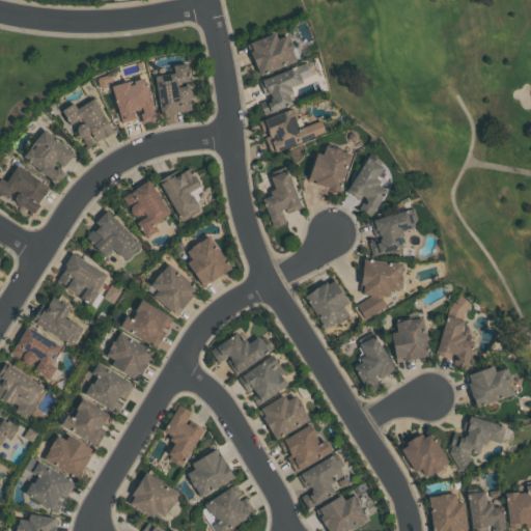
[(276,38),(285,35),(296,60),(259,76),(250,53),(249,53),(245,44),(274,32),(275,34),(276,38)]
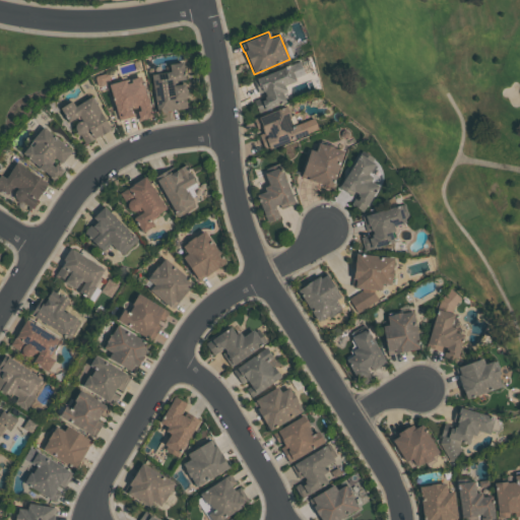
[(285,101),(257,113),(253,102),(260,99),(252,79),(299,61),(304,74),(295,78),(296,80),(283,85),(285,90),(281,92),(285,101)]
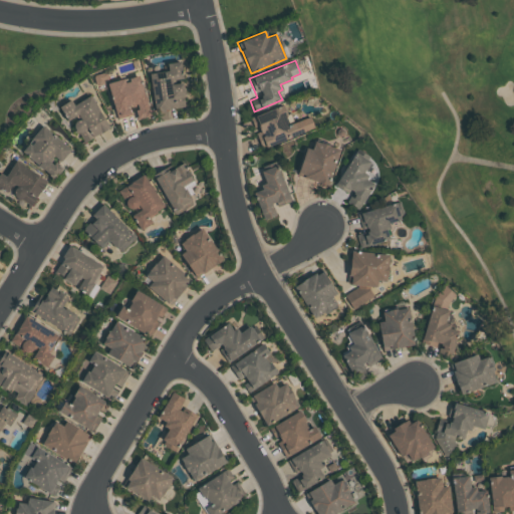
[(183,81),(185,96),(183,96),(185,106),(174,108),(174,107),(155,110),(149,72),(168,69),(167,63),(180,61),(183,77),(171,79),(172,83),(183,81)]
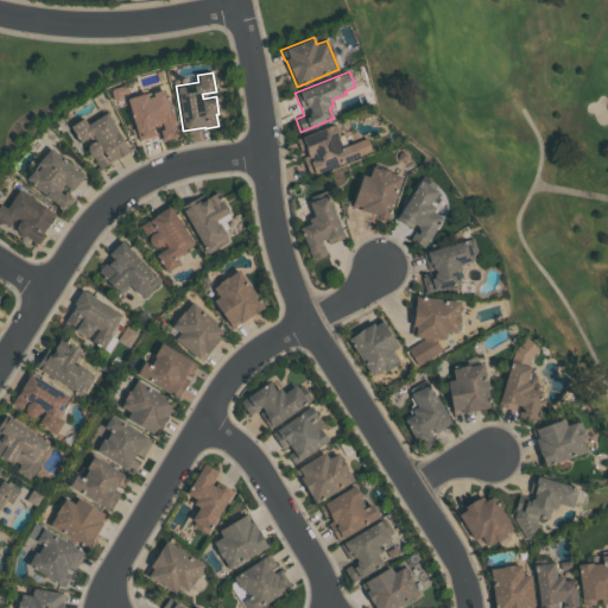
[(152,93),(165,88),(178,137),(160,141),(158,130),(163,128),(160,122),(152,125),(154,137),(139,140),(127,99),(146,93),(147,96),(152,95),(152,93)]
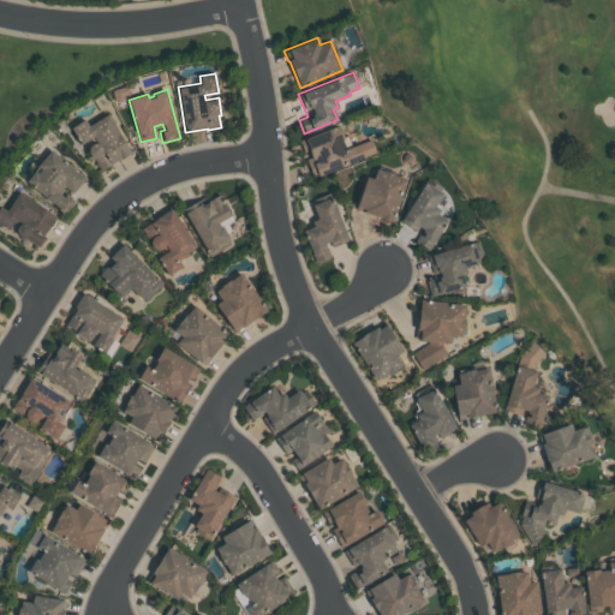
[(107,113),(130,151),(109,163),(111,165),(101,171),(94,157),(93,157),(93,156),(91,156),(90,156),(90,155),(89,155),(89,154),(88,153),(88,151),(88,150),(88,149),(88,148),(88,147),(89,147),(89,145),(90,144),(91,144),(91,143),(93,143),(94,143),(95,143),(96,143),(93,137),(81,144),(70,126),(83,118),(88,125),(107,113)]
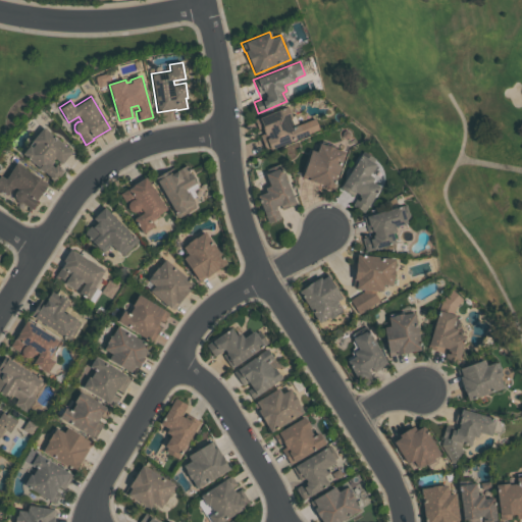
[(253,119),(288,105),(295,125),(314,117),(318,129),(266,151),(262,142),(266,141),(262,128),(258,131),(253,119)]
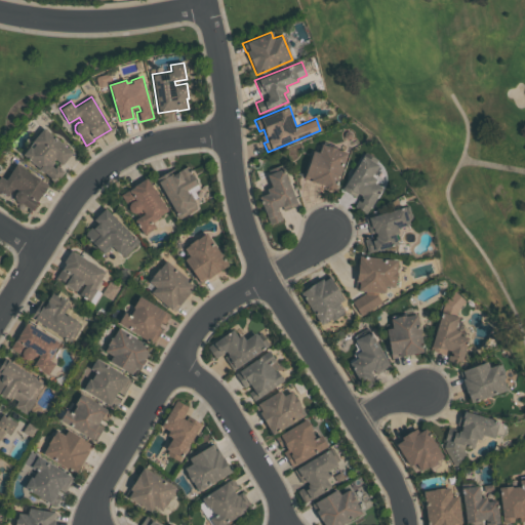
[(31,140),(42,127),(72,153),(62,164),(54,159),(50,164),(53,167),(55,165),(64,172),(54,183),(21,154),(28,146),(31,148),(34,144),(31,140)]
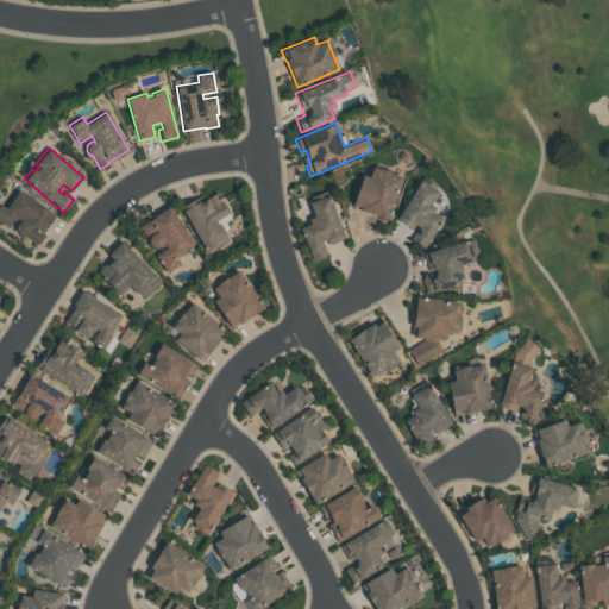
[(369,176),(372,165),(403,176),(389,219),(352,206),(363,174),(369,176)]
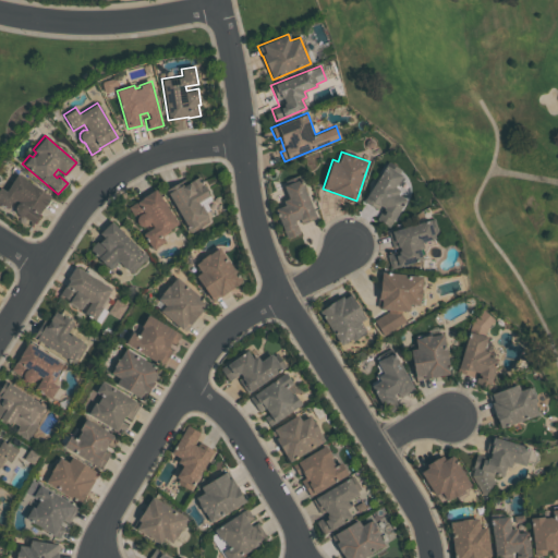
[(385,165),(402,174),(395,186),(400,190),(397,194),(405,199),(389,227),(377,219),(384,207),(379,205),(377,209),(363,202),(385,165)]
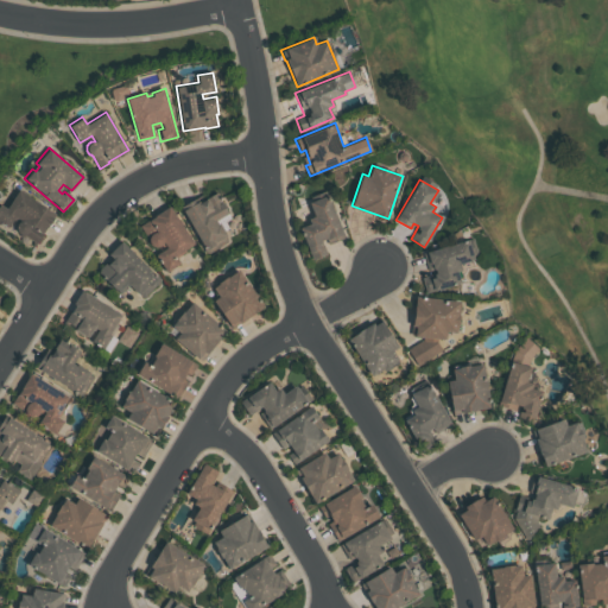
[(21,236),(20,236),(19,236),(19,233),(18,233),(17,232),(16,230),(16,229),(16,228),(16,226),(16,225),(16,223),(17,222),(18,221),(19,221),(19,220),(14,216),(6,228),(0,223),(0,204),(6,208),(19,189),(55,214),(33,246),(31,245),(33,241),(26,236),(24,236),(21,236)]
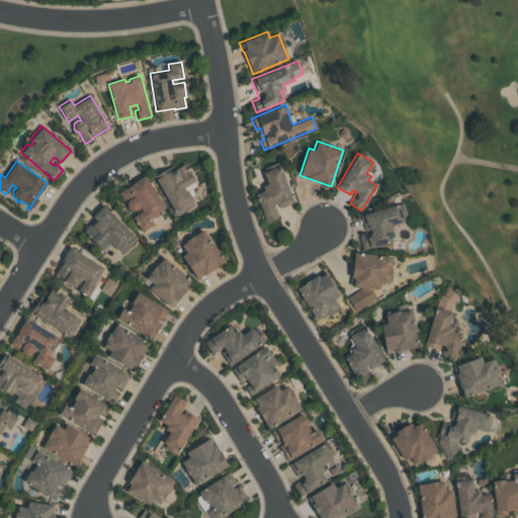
[(184,163),(194,181),(183,187),(184,190),(186,189),(192,200),(191,201),(193,205),(176,216),(154,175),(168,167),(170,171),(184,163)]
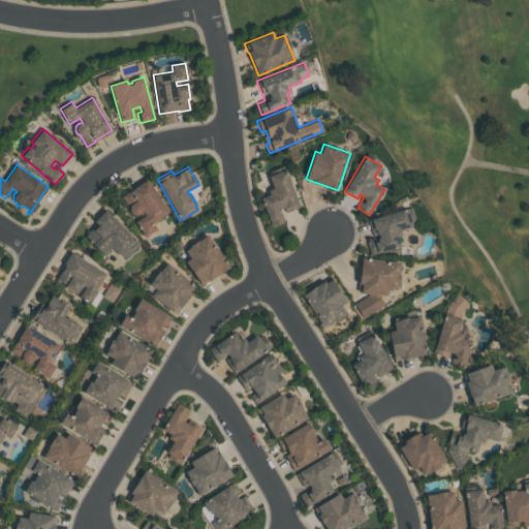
[(269,176),(285,168),(300,207),(284,212),(282,207),(279,208),(284,222),(271,226),(260,197),(270,193),(268,189),(273,187),(269,176)]
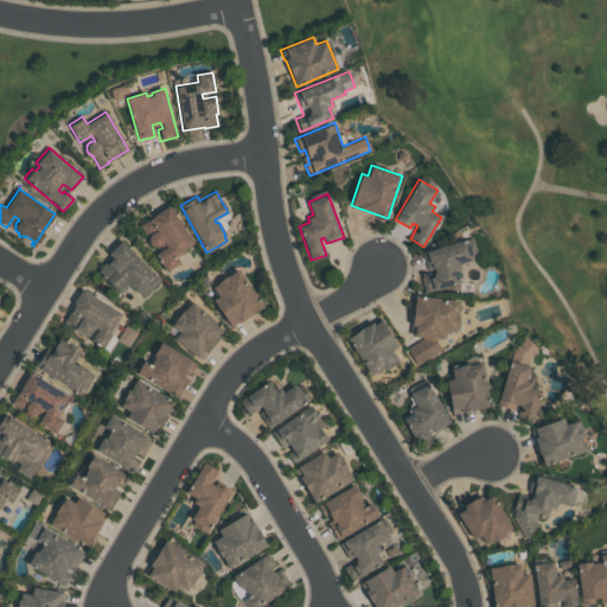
[(164,243),(161,243),(160,244),(160,246),(158,246),(157,247),(155,247),(153,247),(152,246),(151,244),(149,243),(148,243),(146,243),(146,242),(146,241),(146,236),(139,225),(168,206),(193,243),(174,255),(180,263),(166,273),(154,254),(166,247),(164,243)]
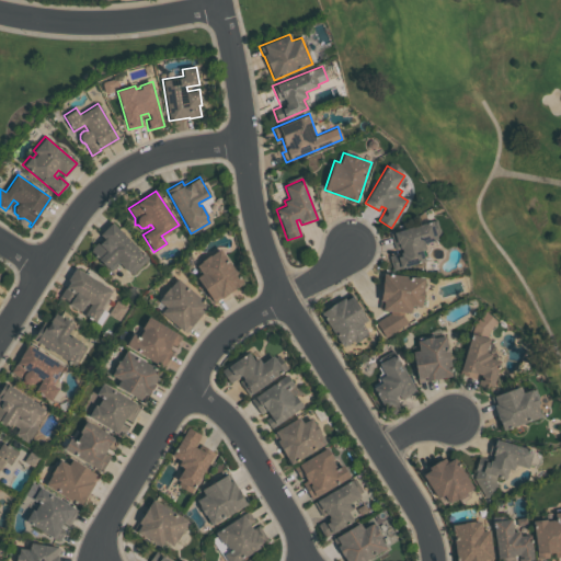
[(436,219),(442,238),(424,243),(426,249),(422,250),(425,261),(392,270),(388,256),(396,254),(390,232),(436,219)]
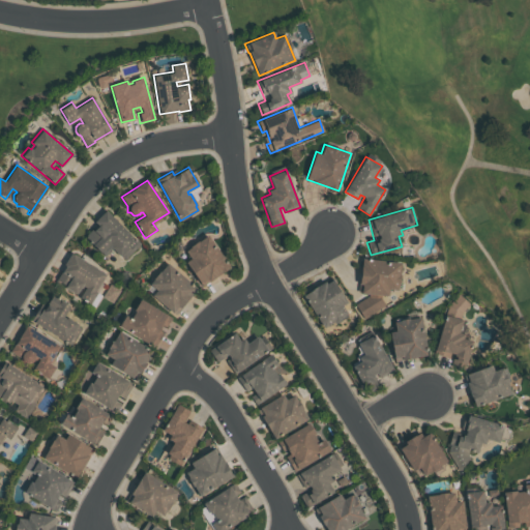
[(93,227),(91,226),(96,222),(95,221),(106,210),(140,245),(124,260),(109,244),(99,253),(85,237),(87,235),(86,234),(93,227)]
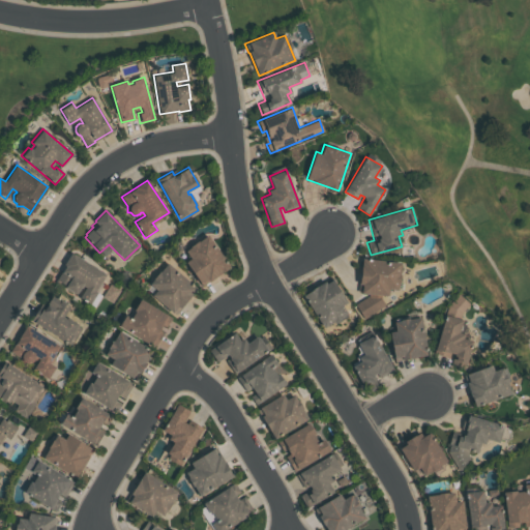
[(184,251),(207,235),(229,266),(202,286),(185,262),(190,258),(184,251)]
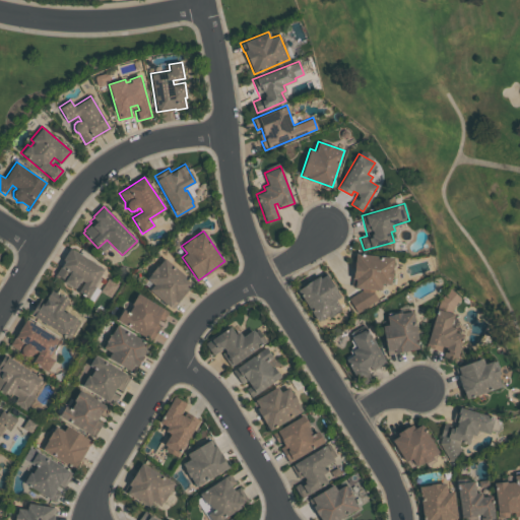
[(62,259),(69,248),(104,269),(98,277),(101,279),(95,286),(99,289),(91,301),(77,291),(83,282),(80,280),(74,288),(70,285),(69,287),(61,282),(62,280),(54,275),(60,266),(61,266),(64,261),(62,259)]
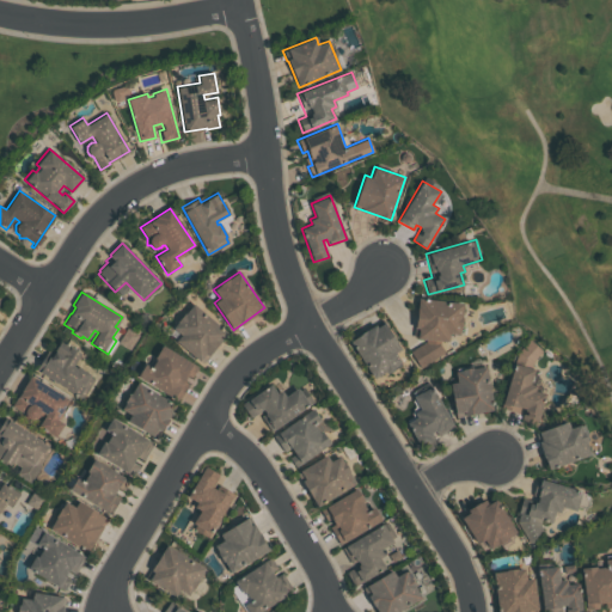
[(440,344),(445,353),(420,367),(409,352),(424,342),(424,340),(414,338),(418,298),(463,303),(460,335),(448,334),(448,342),(440,341),(440,344)]
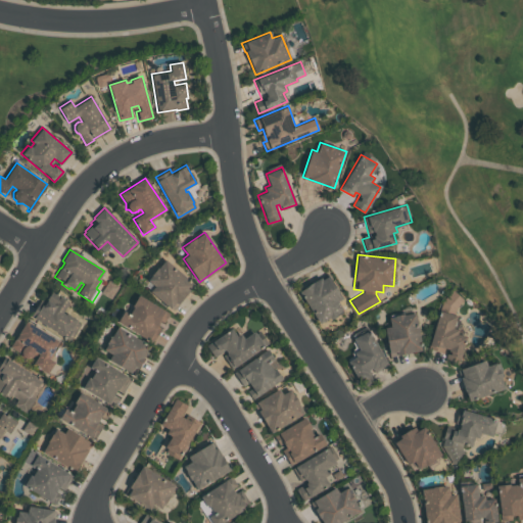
[(147,280),(164,258),(194,284),(172,311),(150,291),(154,286),(147,280)]
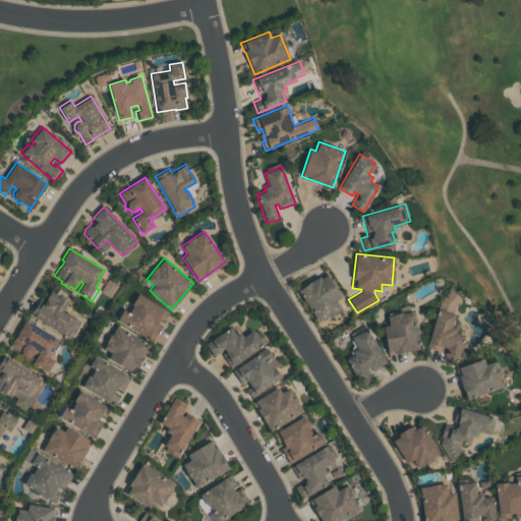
[(336,299),(342,309),(320,324),(298,289),(320,276),(321,278),(328,274),(341,296),(336,299)]
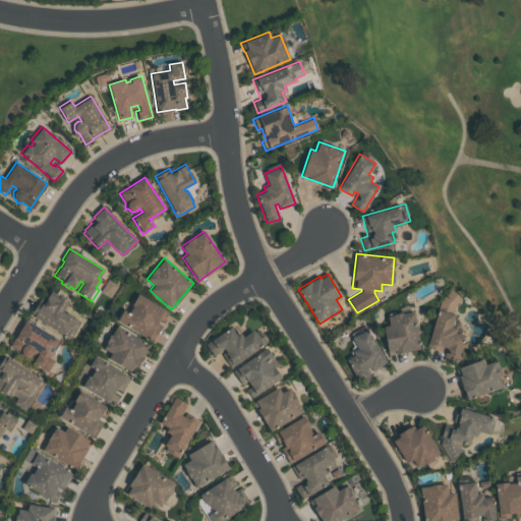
[(442,301),(452,308),(461,297),(451,289),(442,301)]
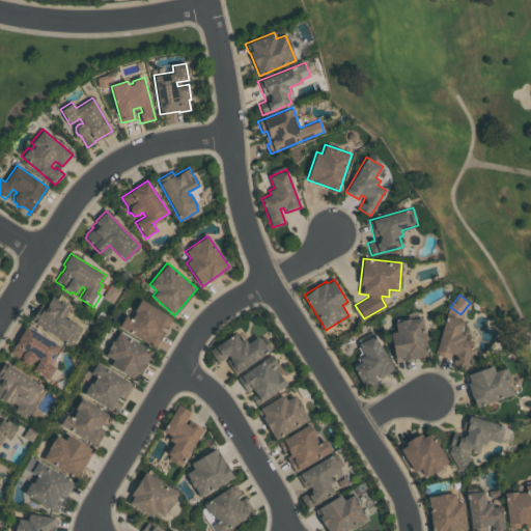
[(44,310),(51,298),(58,303),(60,301),(71,307),(63,318),(65,319),(66,317),(78,325),(77,327),(82,330),(71,347),(30,322),(38,308),(42,310),(43,309),(44,310)]
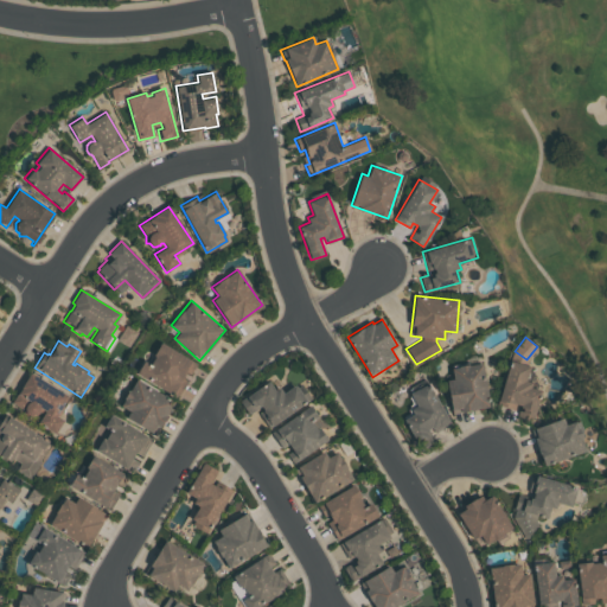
[(186,381),(177,397),(135,374),(144,360),(149,364),(154,356),(153,355),(160,343),(197,364),(190,376),(185,372),(181,378),(186,381)]
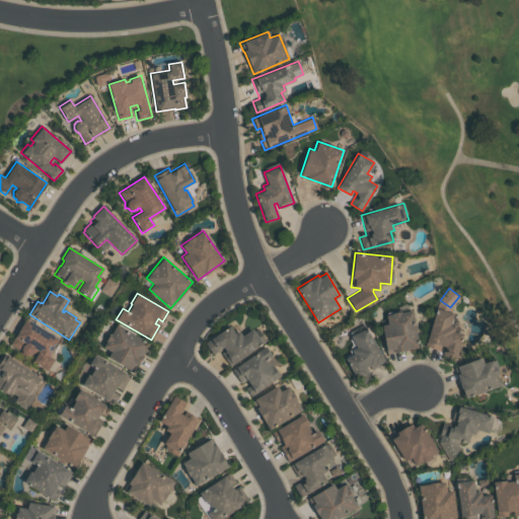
[(452,312),(448,324),(454,326),(453,331),(462,334),(453,363),(440,359),(442,351),(425,346),(436,307),(452,312)]
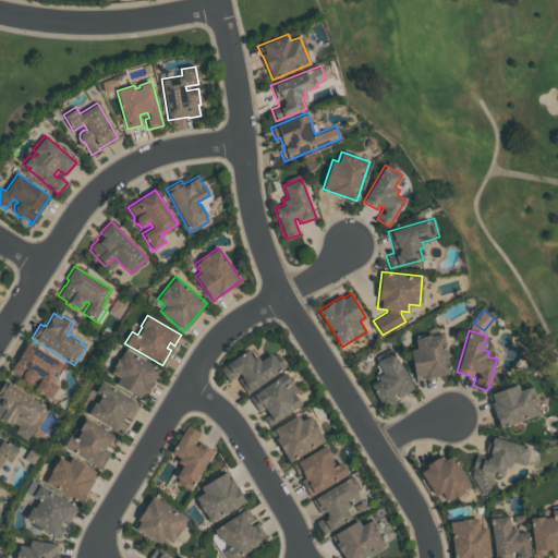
[(414,338),(443,334),(449,374),(415,379),(410,349),(416,348),(414,338)]
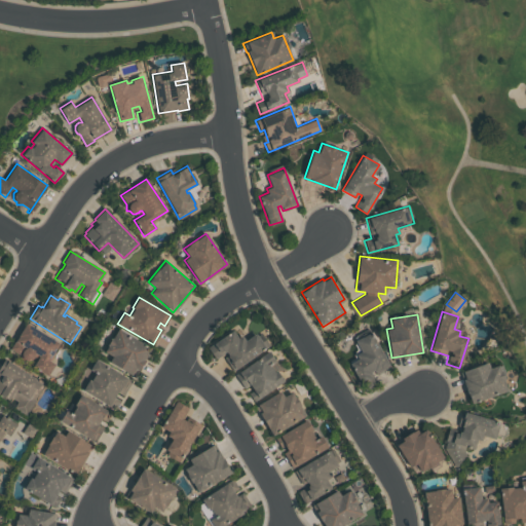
[(9,348),(26,323),(59,344),(48,360),(54,364),(47,376),(34,368),(35,366),(33,365),(37,359),(34,355),(32,359),(31,360),(29,361),(27,361),(25,360),(23,359),(22,357),(9,348)]
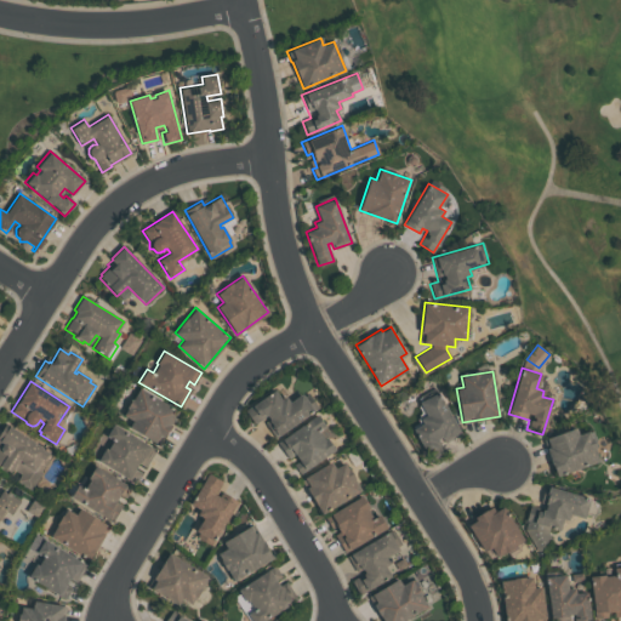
[(140,387),(178,411),(158,444),(129,427),(134,421),(123,414),(140,387)]
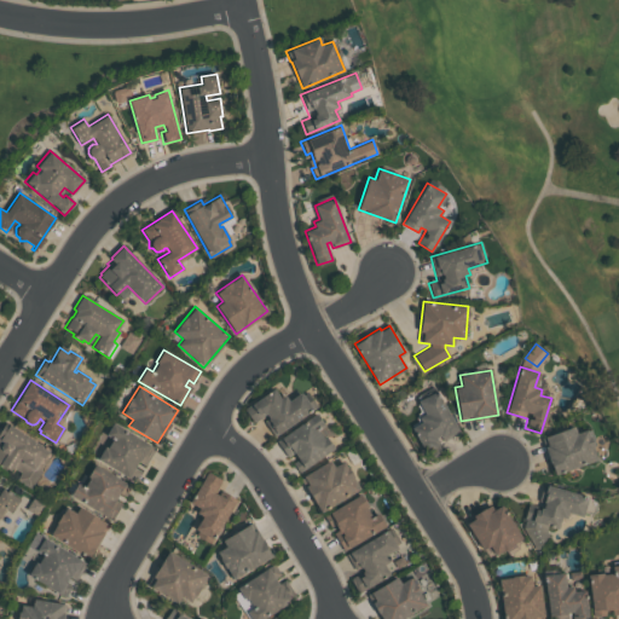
[(281,398),(284,394),(289,400),(305,389),(317,406),(275,435),(264,421),(267,418),(265,415),(253,423),(243,409),(273,388),(281,398)]
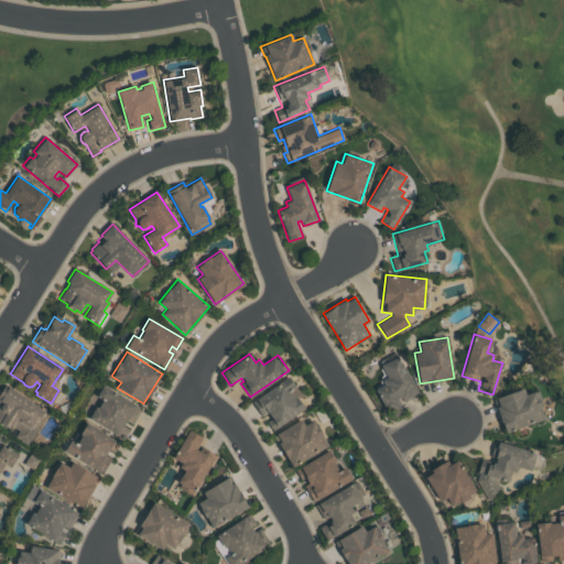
[(397,356),(419,393),(403,402),(401,397),(397,399),(403,410),(390,418),(375,388),(383,383),(381,379),(387,376),(380,365),(397,356)]
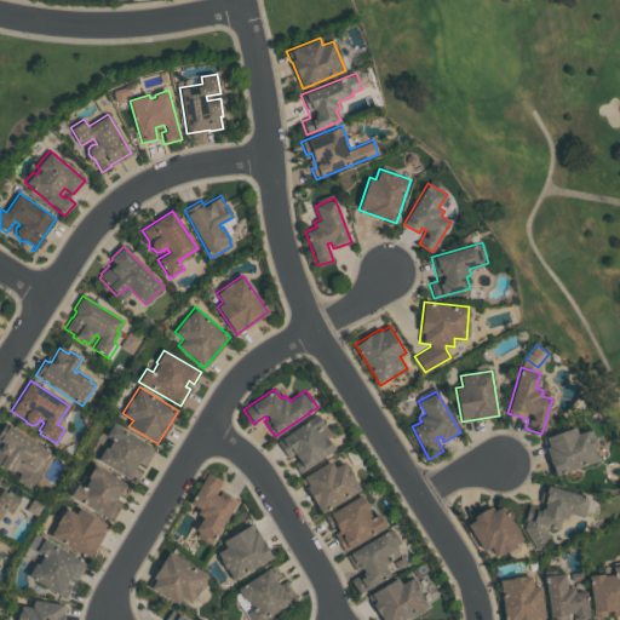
[(316,413),(325,425),(319,430),(323,438),(326,436),(334,448),(299,474),(293,464),(299,460),(294,453),(288,458),(276,441),(316,413)]
